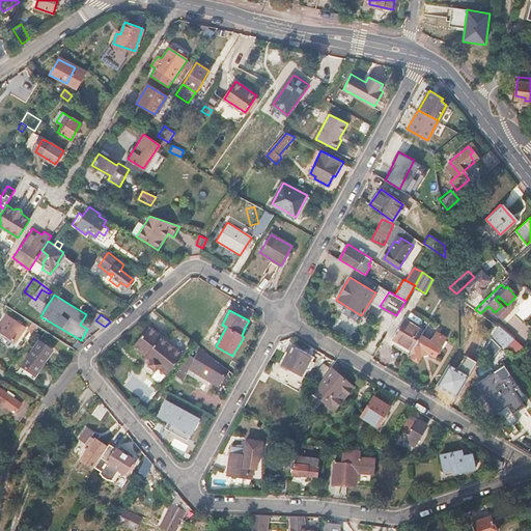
[(7,315),(0,325),(0,331),(14,340),(23,326),(7,315)]
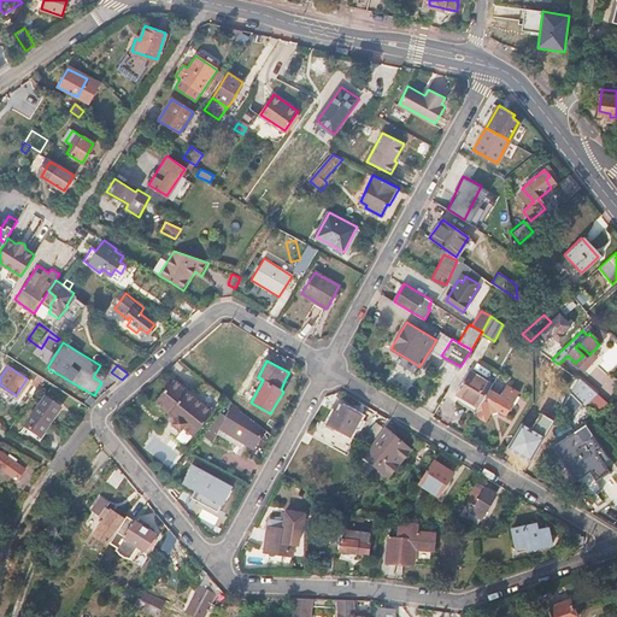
[(486,393),(488,389),(491,385),(492,383),(469,369),(456,391),(477,406),(486,393)]
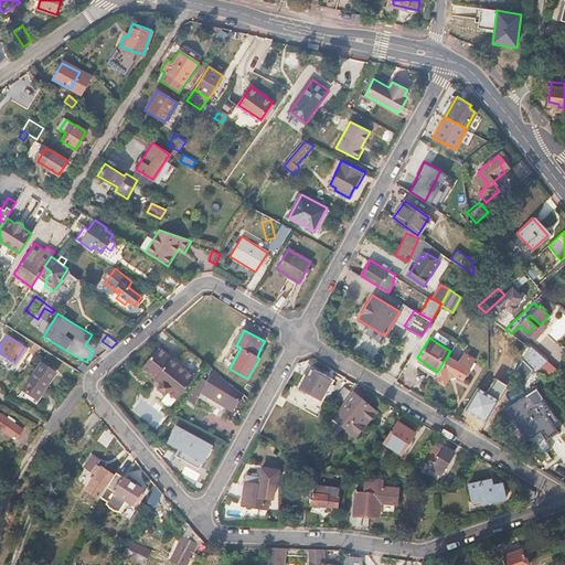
[(461,344),(456,341),(450,351),(449,352),(455,355),(461,344)]
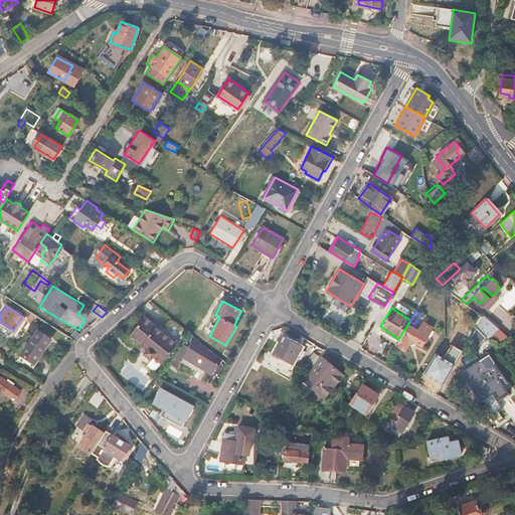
[(499,345),(508,335),(485,317),(477,327),(499,345)]
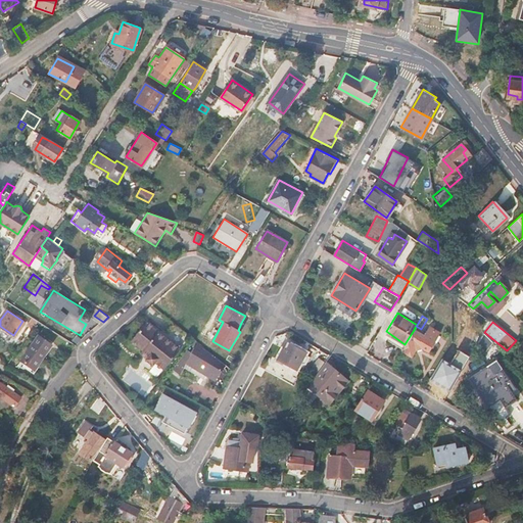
[(179,349),(147,323),(132,341),(142,349),(140,352),(147,359),(145,361),(151,366),(154,363),(163,370),(179,349)]
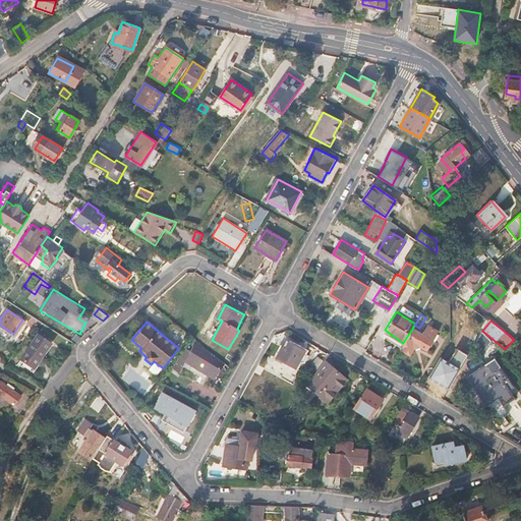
[(420,345),(427,349),(438,332),(426,325),(421,334),(412,329),(410,332),(403,343),(400,348),(409,354),(413,347),(420,345)]
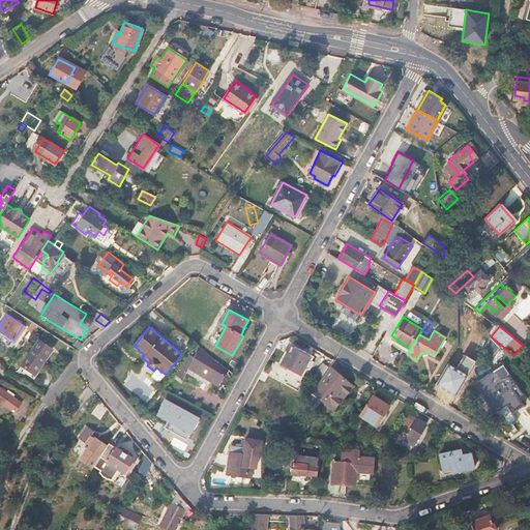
[(38,341),(22,366),(34,375),(52,350),(38,341)]
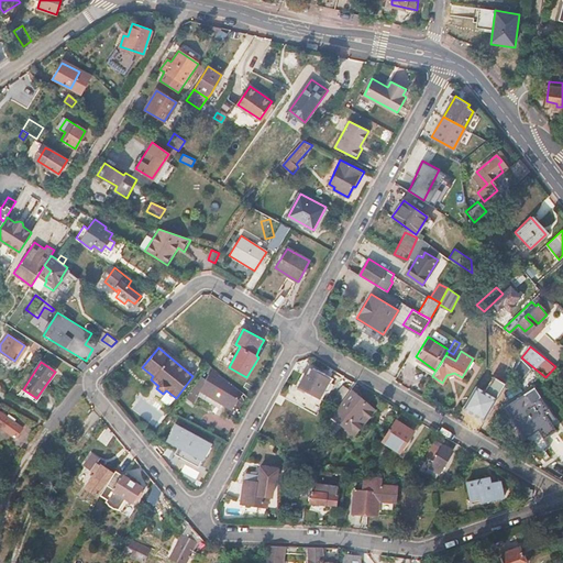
[(330,379),(312,370),(310,374),(308,377),(305,375),(299,386),(320,397),(323,389),(329,393),(332,384),(328,382),(330,379)]
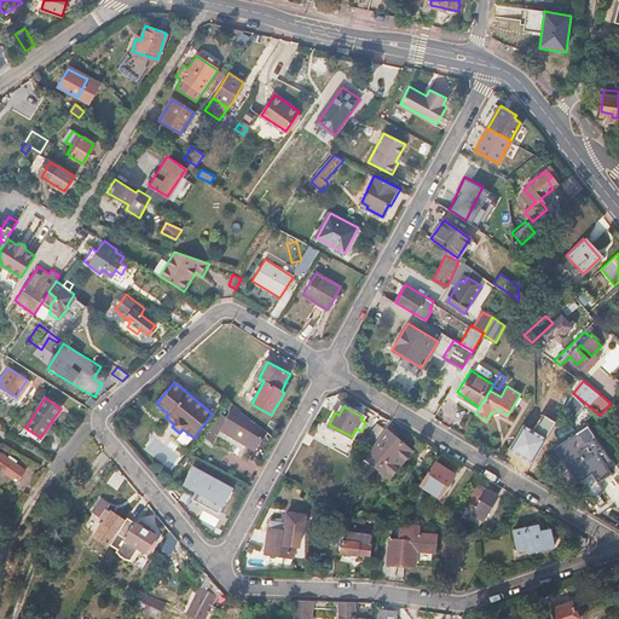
[(227,421),(220,416),(209,432),(206,438),(217,445),(225,432),(254,450),(265,429),(232,411),(227,421)]
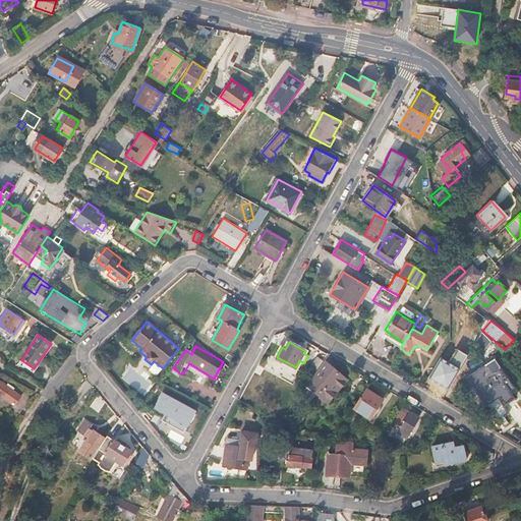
[(316,369),(322,362),(316,358),(306,370),(310,374),(316,369)]
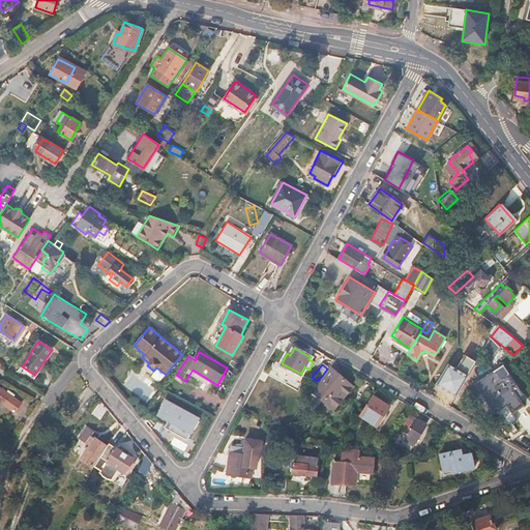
[(503,365),(474,385),(493,414),(506,405),(510,413),(522,407),(512,388),(516,385),(503,365)]
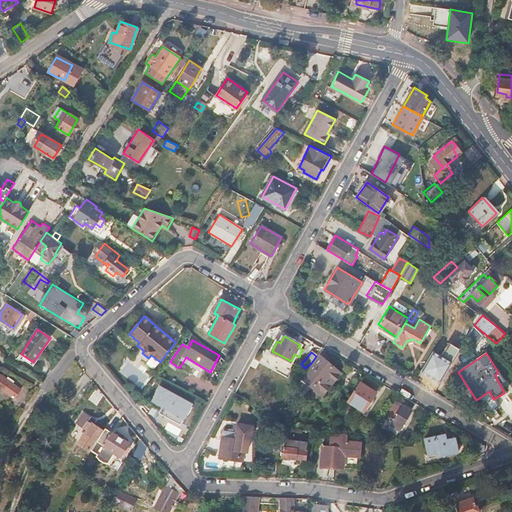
[(331,365),(318,354),(316,356),(311,363),(314,365),(306,375),(316,383),(331,365)]
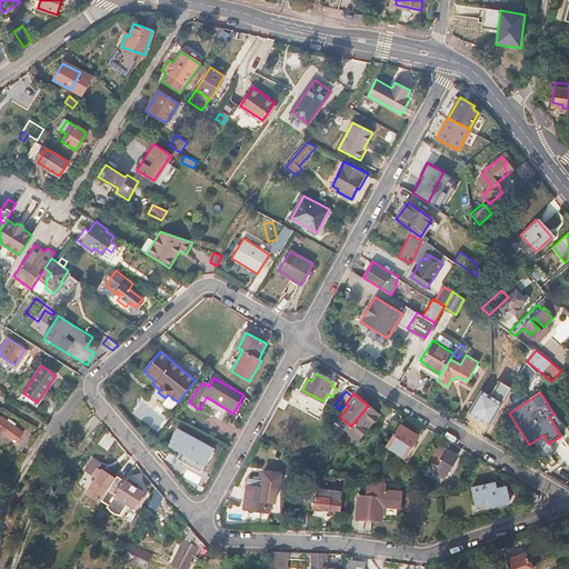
[(158,428),(165,415),(138,401),(131,415),(158,428)]
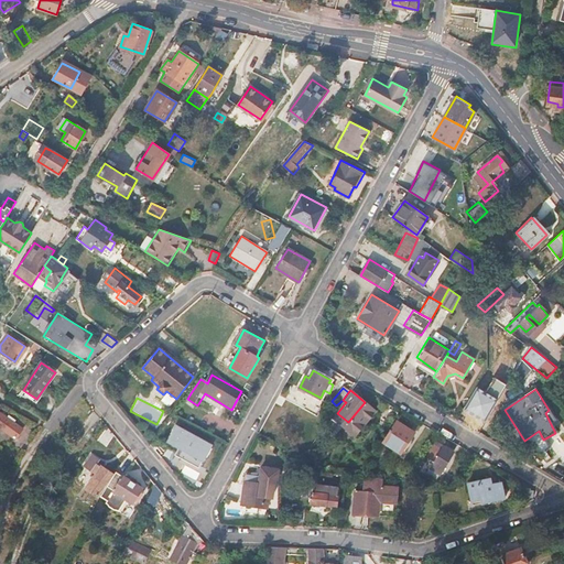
[(0,411),(0,430),(1,427),(15,438),(22,427),(0,411)]
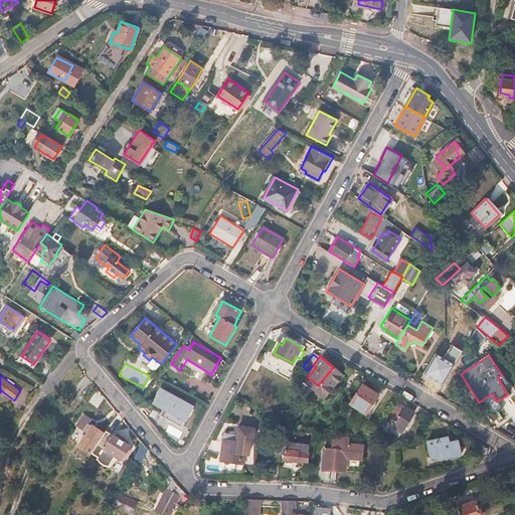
[(309,385),(302,379),(295,389),(302,394),(309,385)]
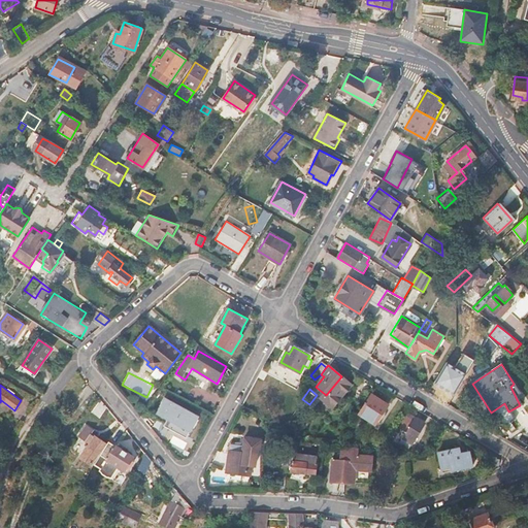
[(371,394),(359,413),(374,423),(387,404),(371,394)]
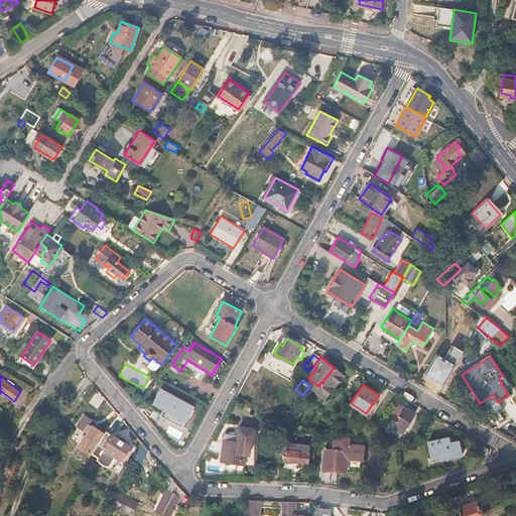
[(192,407),(161,390),(153,403),(168,411),(165,417),(182,426),(192,407)]
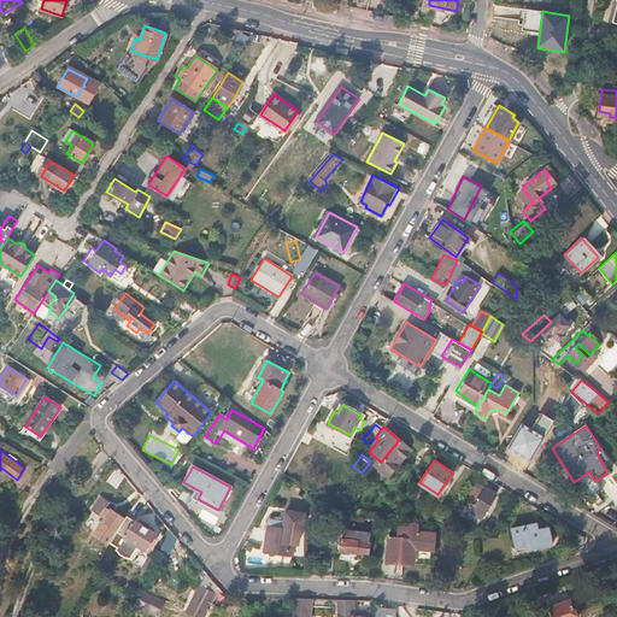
[(475,504),(465,519),(476,524),(494,494),(476,482),(466,499),(475,504)]
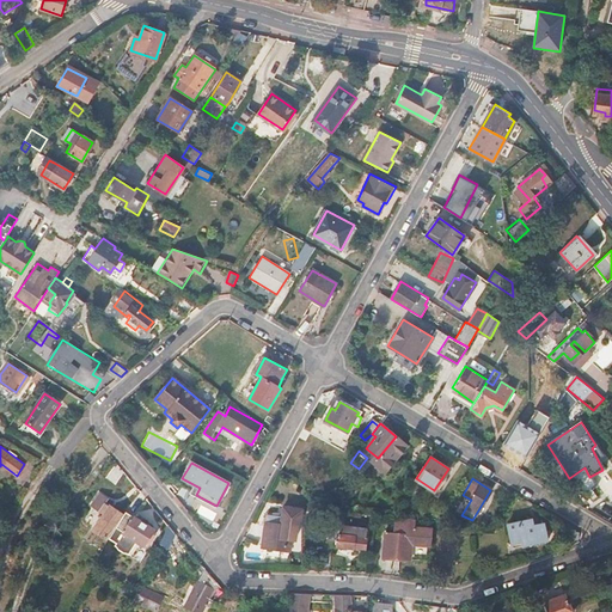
[(96,531),(108,538),(124,513),(111,506),(111,507),(106,505),(102,513),(106,515),(96,531)]
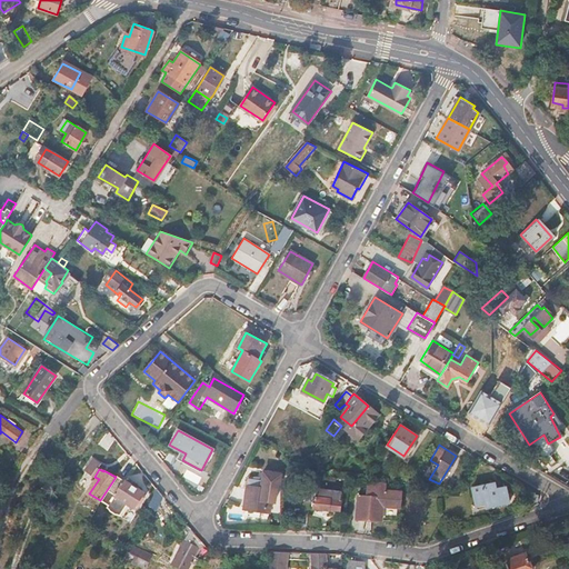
[(247,487),(243,507),(269,511),(271,490),(276,491),(277,485),(280,485),(281,475),(262,472),(262,477),(255,476),(251,477),(249,478),(248,486),(247,487)]
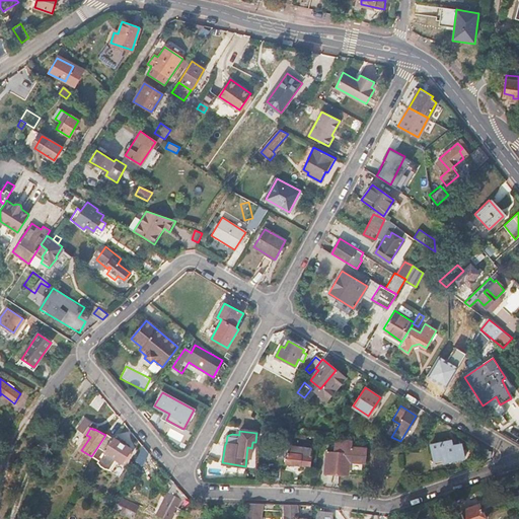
[(134,450),(107,434),(102,442),(99,447),(126,464),(134,450)]
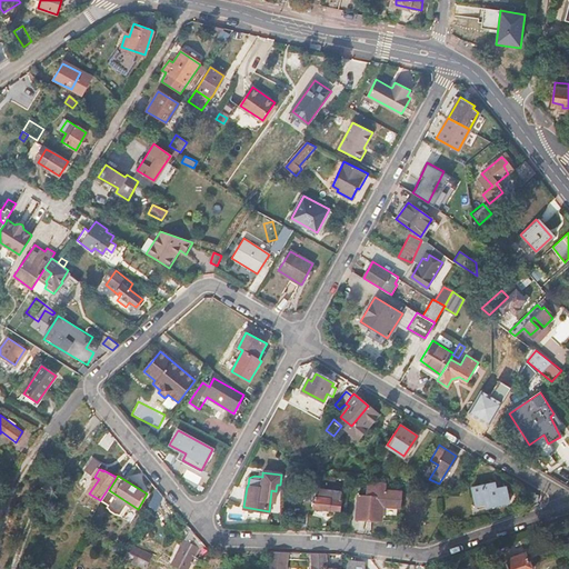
[(383,488),(383,481),(366,479),(365,495),(357,493),(355,518),(380,519),(381,505),(399,506),(400,490),(383,488)]
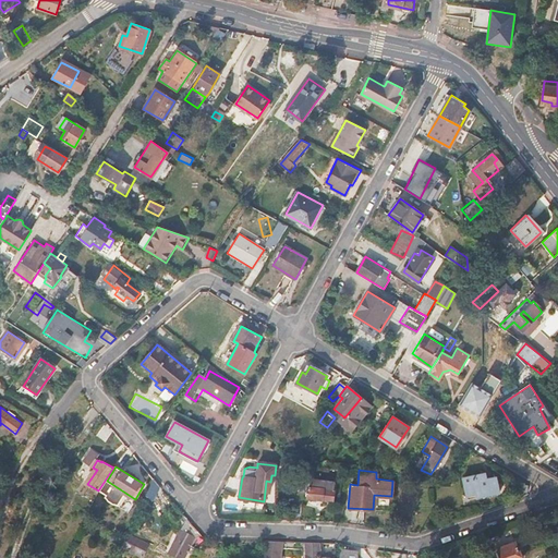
[(485,473),(462,478),(465,496),(476,494),(476,496),(499,493),(516,492),(514,483),(497,483),(495,477),(486,478),(485,473)]
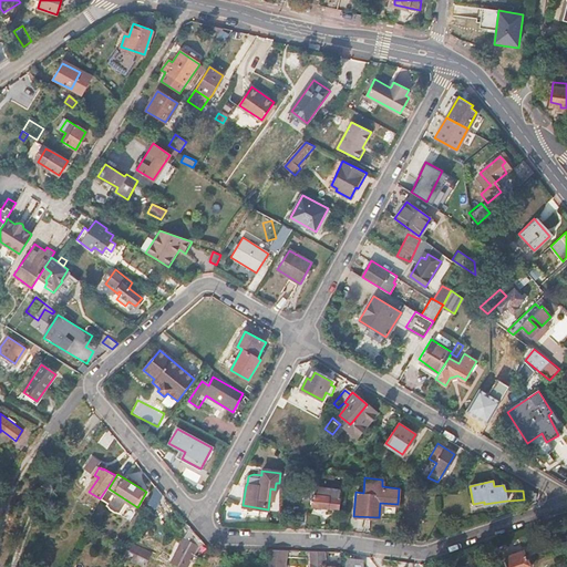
[(339,488),(313,485),(311,505),(338,508),(339,497),(338,497),(339,488)]
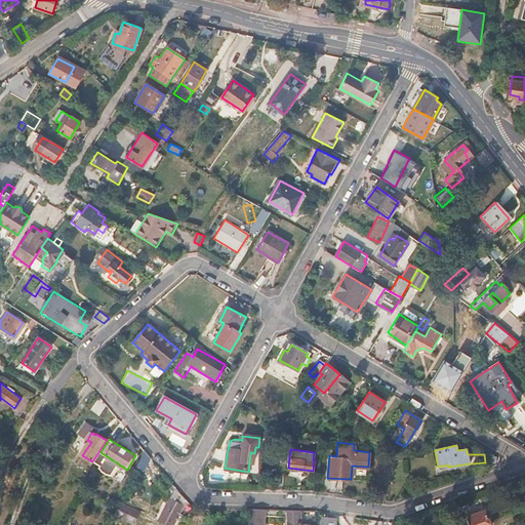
[(150,456),(145,450),(136,467),(144,471),(150,456)]
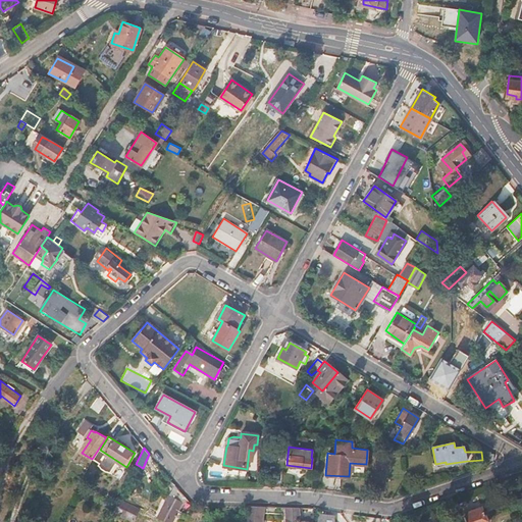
[(272,472),(264,472),(264,485),(272,485),(272,472)]
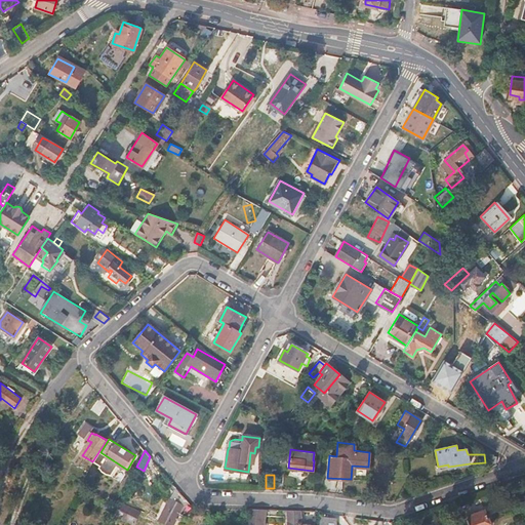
[(185,505),(187,499),(176,487),(158,519),(171,524),(172,524),(180,511),(183,513),(187,506),(185,505)]
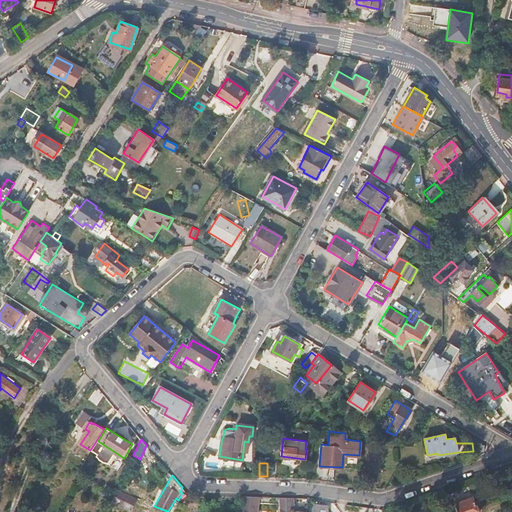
[(136,499),(117,490),(112,503),(131,511),(136,499)]
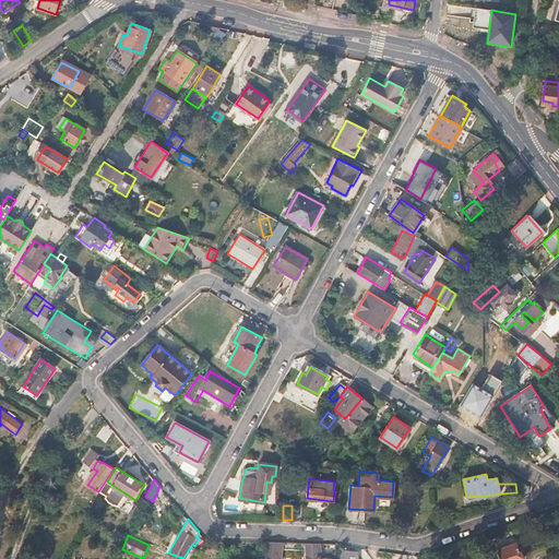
[(272,542),(268,542),(264,558),(281,558),(284,542),(272,542)]
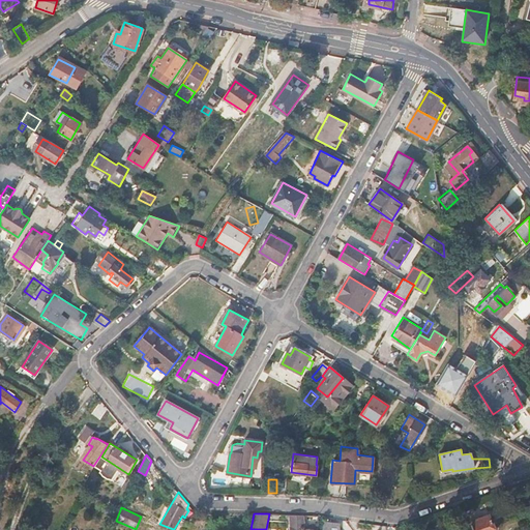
[(303,516),(290,514),(290,528),(289,529),(314,529),(304,529),(303,516)]
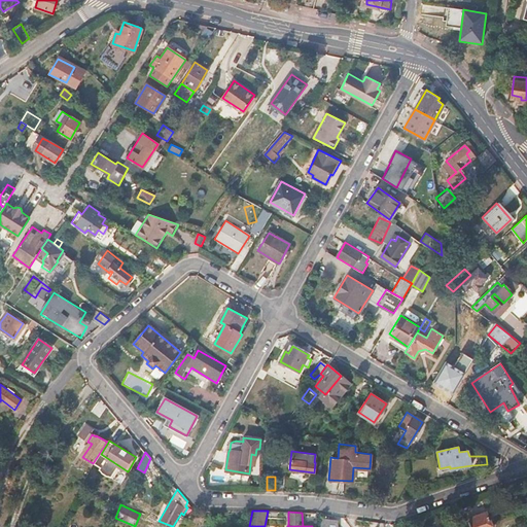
[(466,521),(455,524),(455,526),(490,526),(486,513),(466,519),(466,521)]
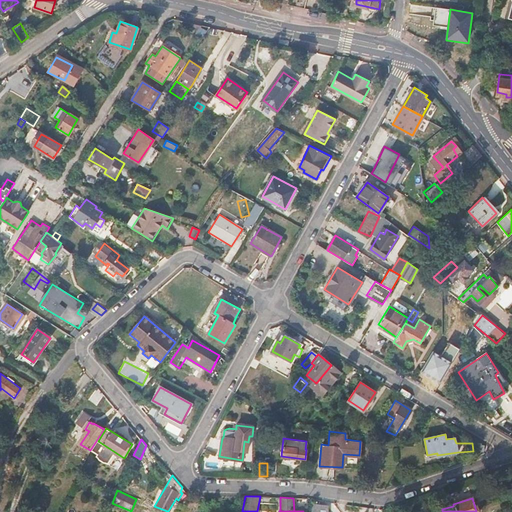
[(326,511),(328,504),(315,502),(313,511),(326,511)]
